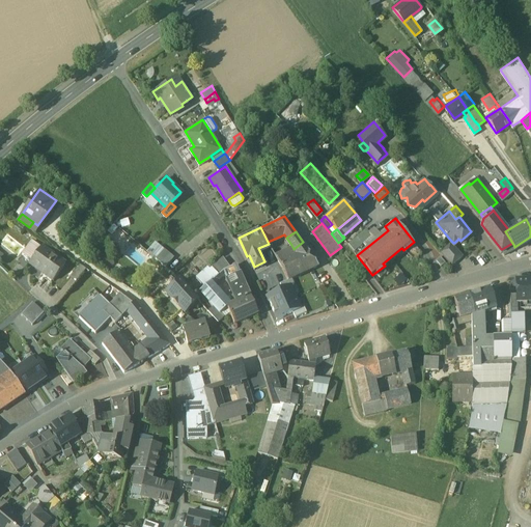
[(453,243),(450,240),(440,249),(449,260),(454,256),(456,258),(463,253),(454,243),(453,243)]
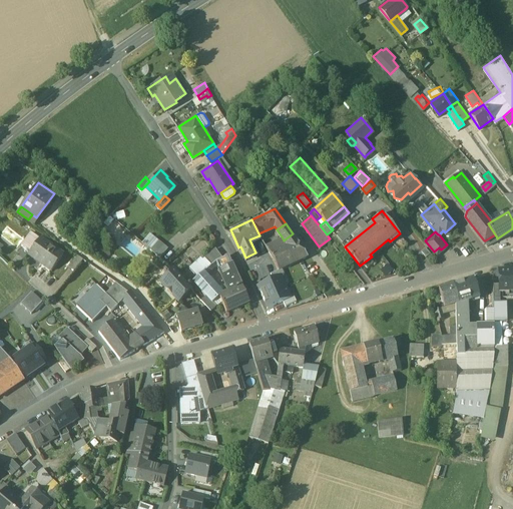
[(157,239),(149,232),(141,241),(150,248),(157,239)]
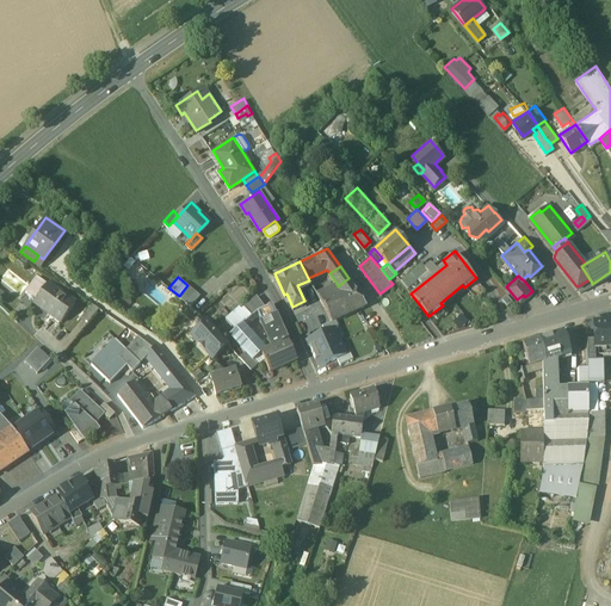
[(349,278),(338,286),(341,290),(352,283),(349,278)]
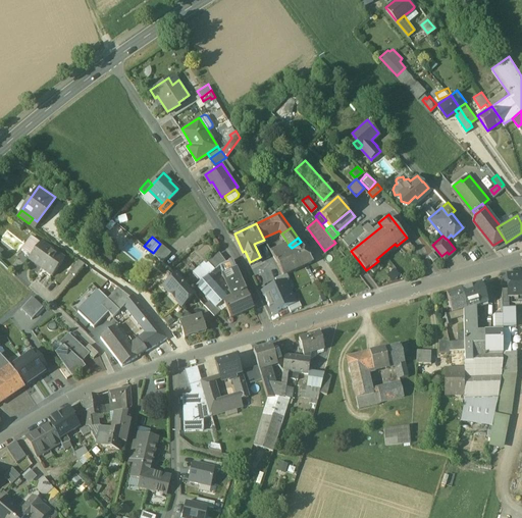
[(504,239),(493,245),(496,248),(506,242),(504,239)]
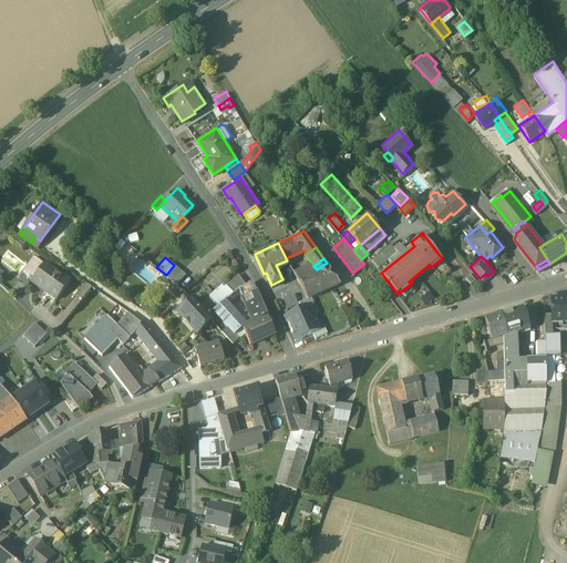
[(70,279),(44,260),(32,277),(49,290),(48,292),(57,298),(70,279)]
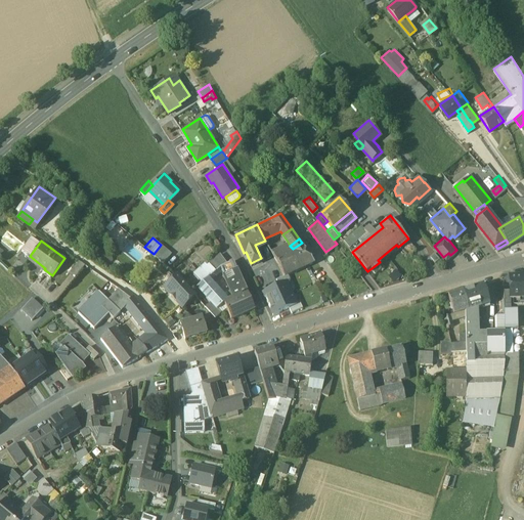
[(288,242),(272,250),(277,259),(293,249),(290,246),(288,242)]
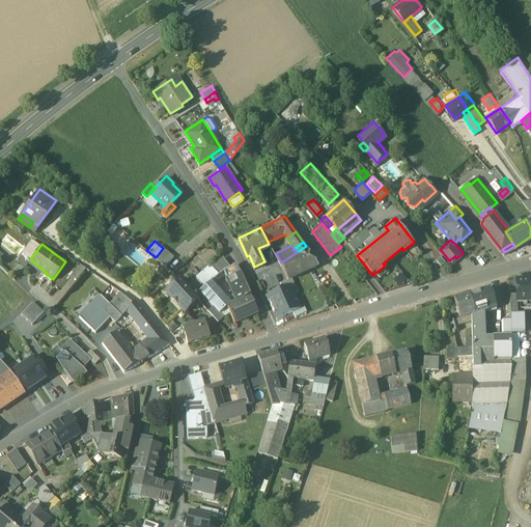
[(318,264),(306,246),(297,252),(281,262),(283,266),(282,267),(288,278),(291,276),(312,267),(318,264)]
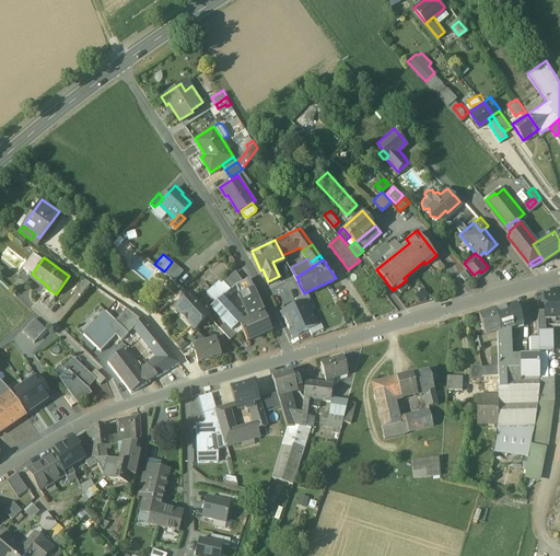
[(181,273),(172,262),(164,271),(174,279),(181,273)]
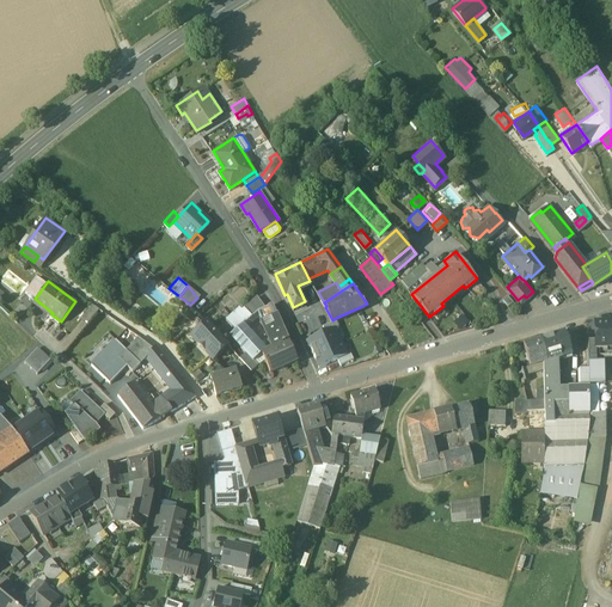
[(514,300),(507,293),(502,296),(509,304),(514,300)]
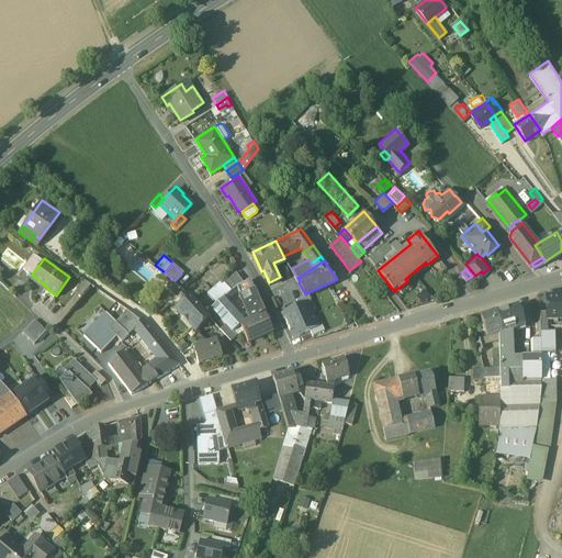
[(236,270),(222,283),(220,281),(208,292),(216,301),(223,296),(223,297),(224,296),(232,289),(236,285),(236,283),(243,280),(236,270)]
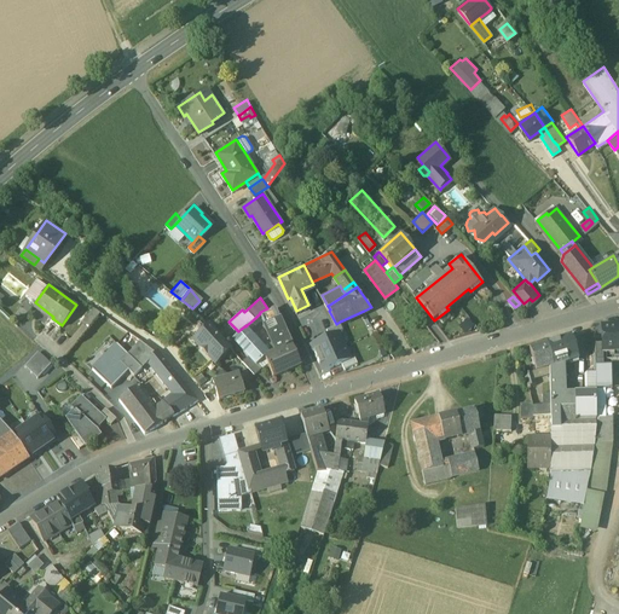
[(267,308),(260,312),(260,313),(265,322),(279,313),(276,305),(267,308)]
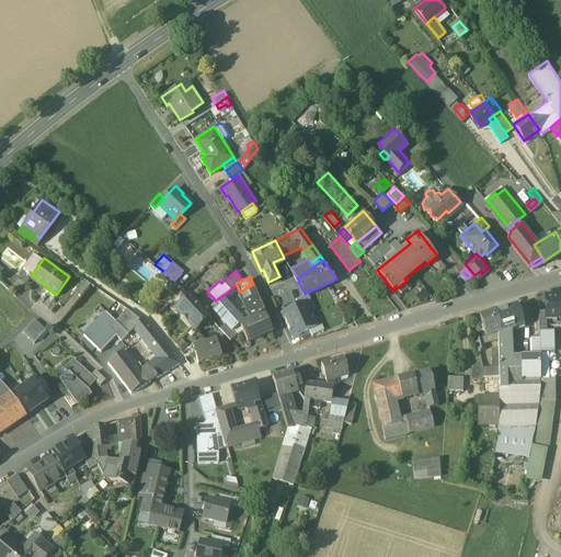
[(79,292),(89,282),(86,277),(76,288),(79,292)]
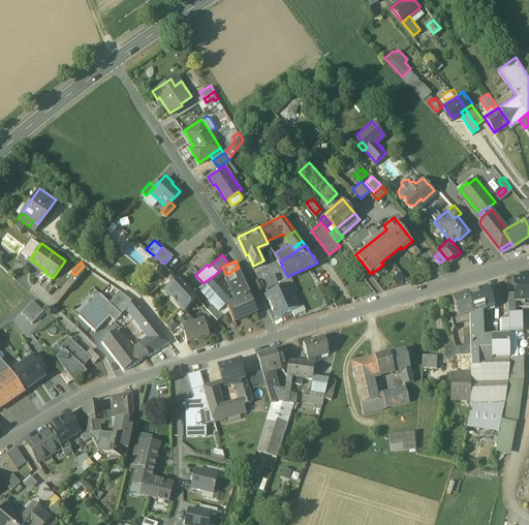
[(250,292),(239,268),(226,275),(229,281),(228,281),(232,290),(237,299),(250,292)]
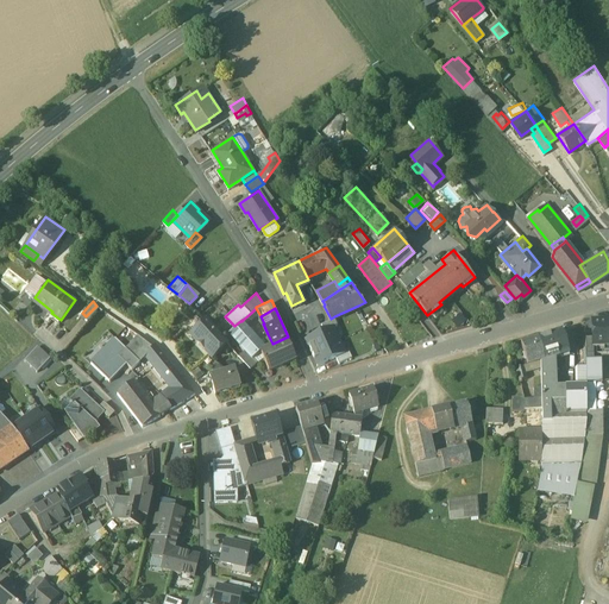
[(608,315),(606,316),(606,319),(594,319),(592,320),(592,333),(592,343),(594,343),(608,343),(608,315)]
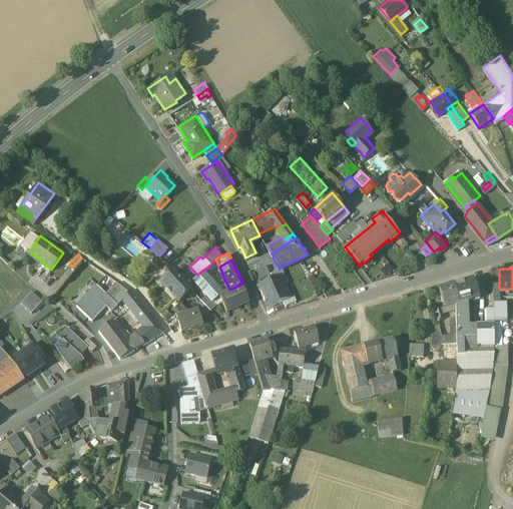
[(272,272),(274,277),(281,274),(285,272),(282,267),(279,269),(272,272)]
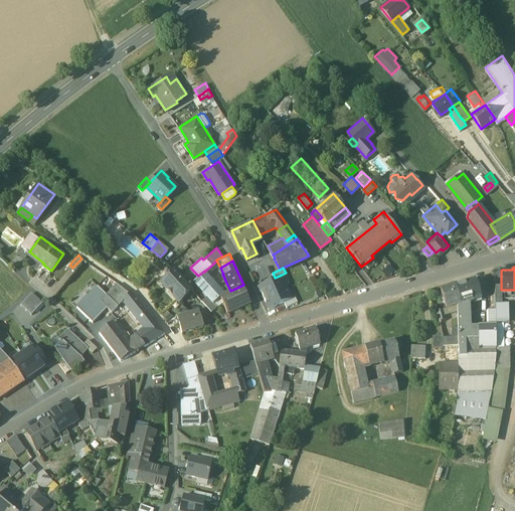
[(191,288),(175,270),(162,282),(178,300),(191,288)]
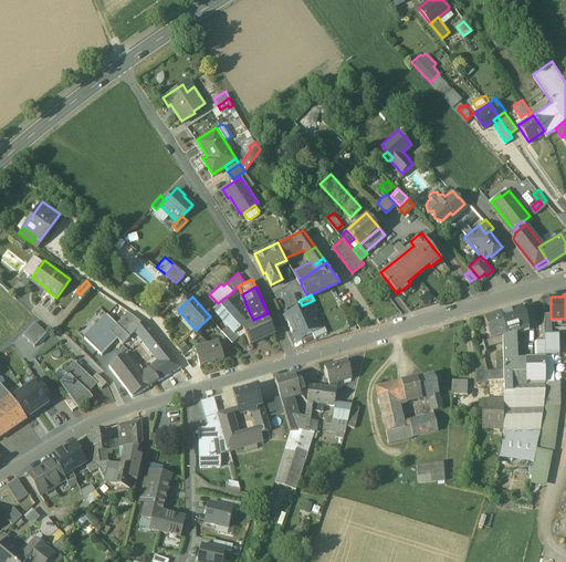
[(224,299),(224,298),(218,303),(213,308),(227,324),(228,324),(240,314),(239,313),(239,314),(224,299)]
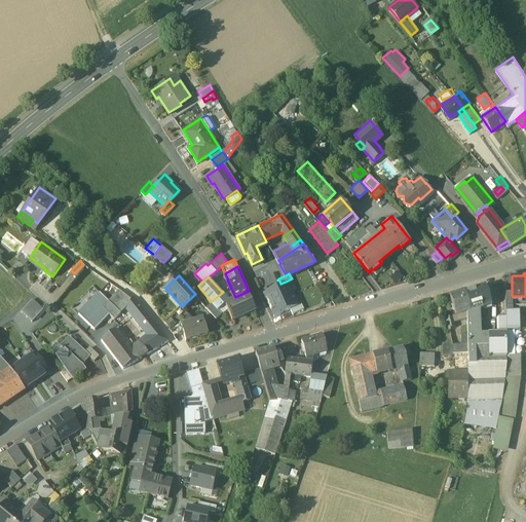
[(264,291),(269,302),(293,291),(288,281),(280,284),(264,291)]
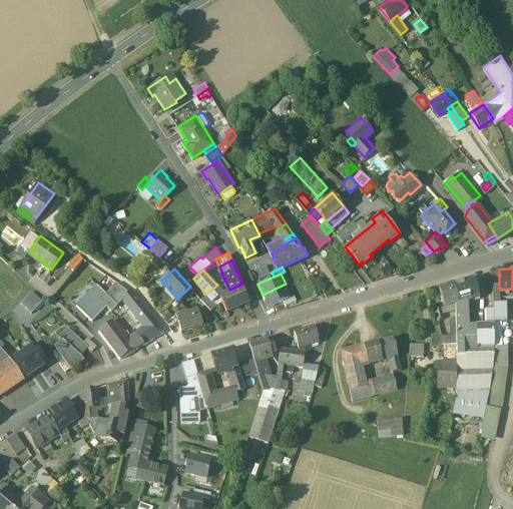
[(474,276),(467,278),(472,297),(478,295),(479,293),(474,276)]
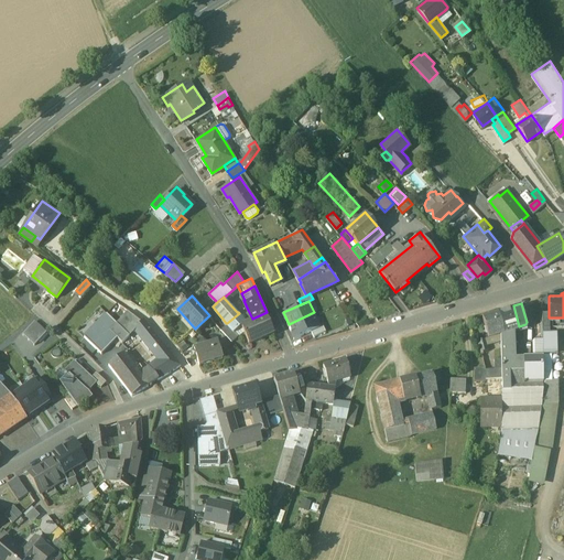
[(513,305),(498,310),(505,331),(514,327),(519,326),(513,305)]
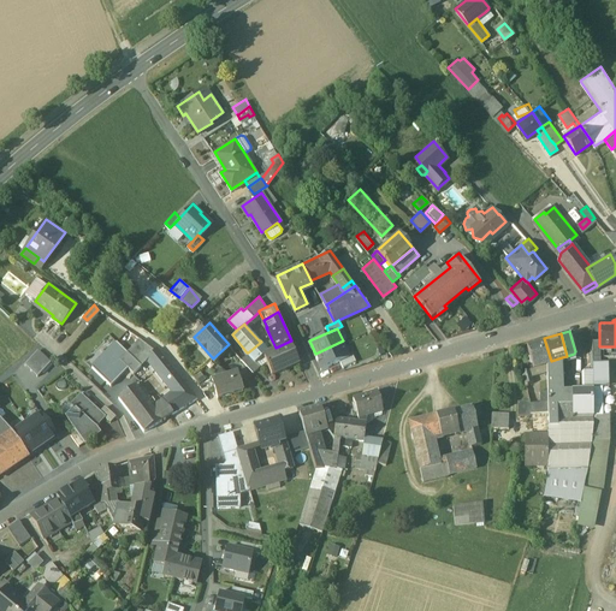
[(154,349),(140,338),(126,350),(119,357),(128,366),(134,371),(148,355),(154,349)]
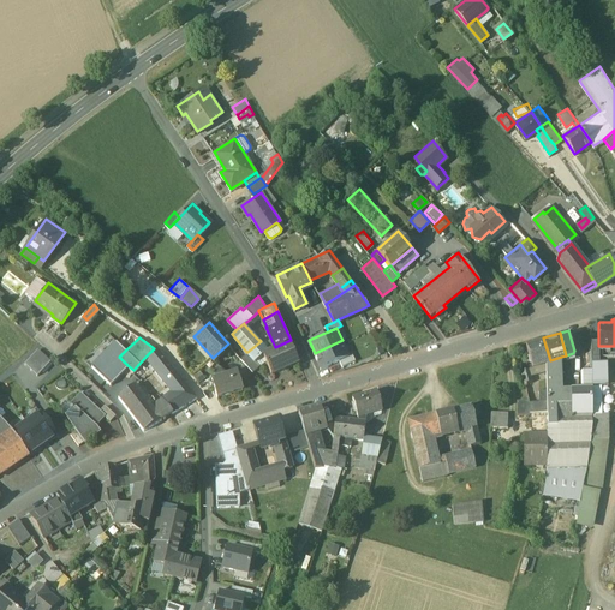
[(270,338),(266,340),(268,344),(264,345),(268,350),(275,347),(270,338)]
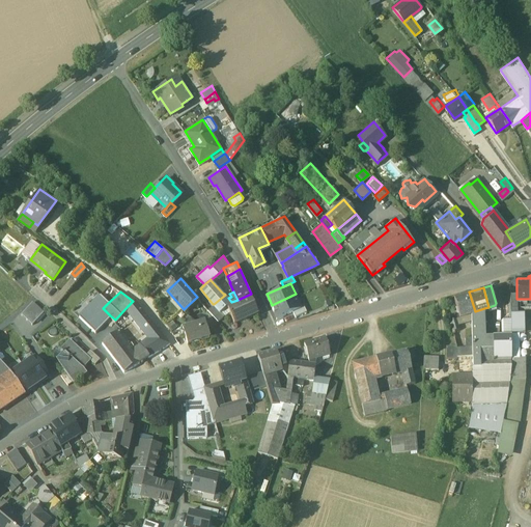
[(475,311),(469,292),(454,297),(459,315),(471,312),(475,311)]
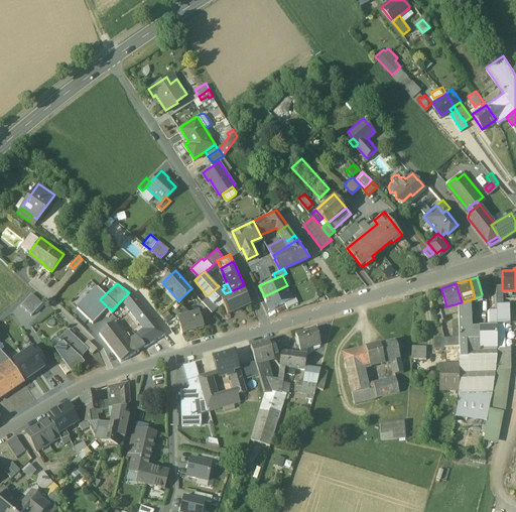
[(98,285),(77,306),(92,321),(107,306),(100,299),(106,293),(98,285)]
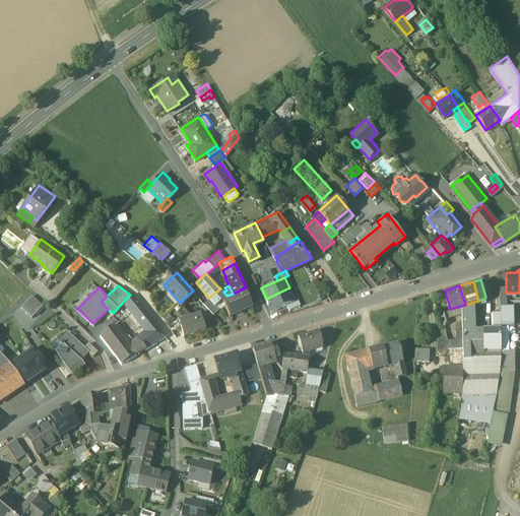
[(226,296),(222,298),(222,299),(230,314),(253,304),(246,287),(233,294),(226,296)]
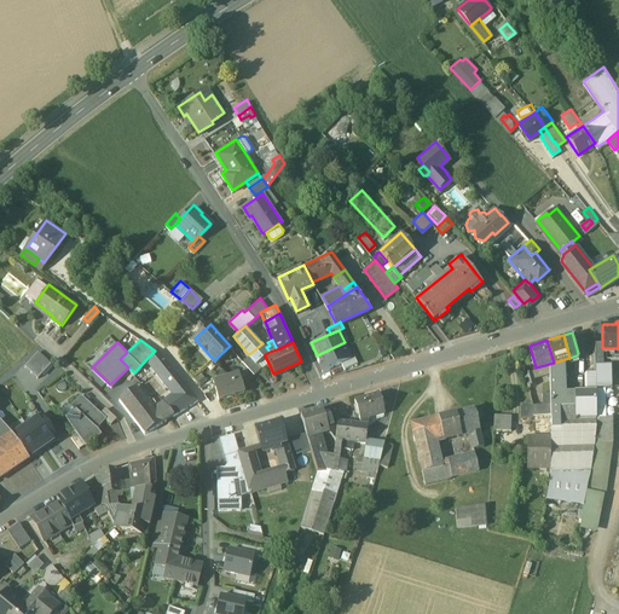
[(351,355),(345,342),(317,355),(323,369),(342,360),(351,355)]
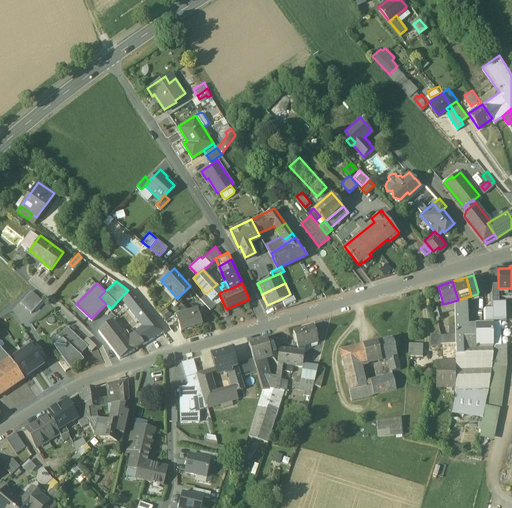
[(217,284),(206,293),(211,299),(212,299),(219,294),(219,293),(223,291),(220,287),(217,284)]
